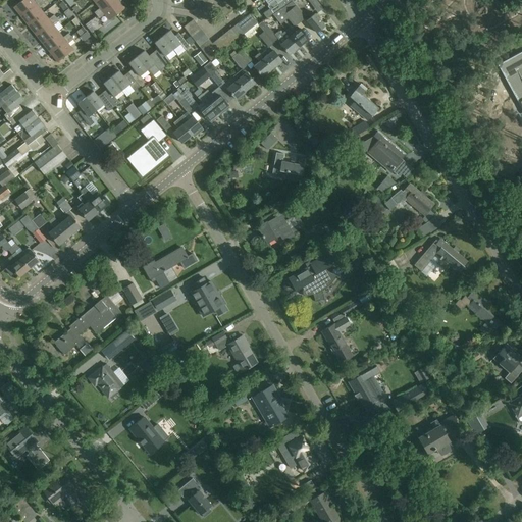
[(21,16),(41,0),(35,0),(34,1),(33,0),(22,0),(13,7),(21,16)]
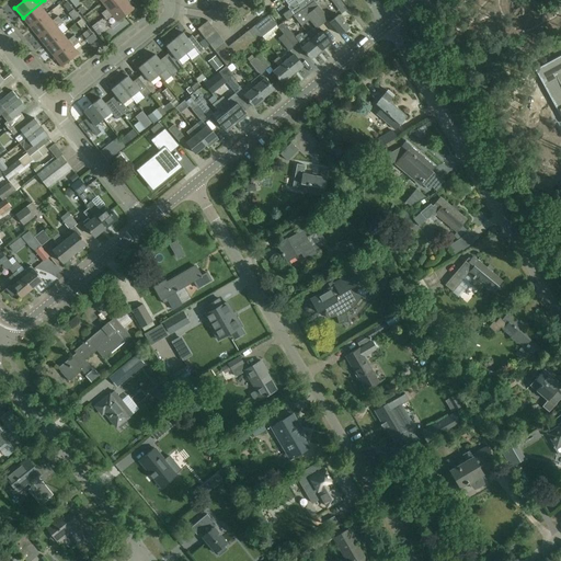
[(47,3),(45,0),(44,0),(23,18),(31,27),(47,14),(42,8),(47,3)]
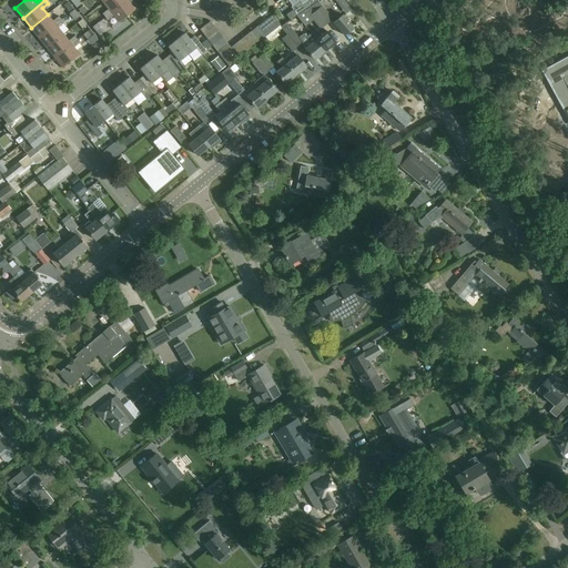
[(105,0),(103,2),(109,9),(102,13),(105,17),(125,0),(105,0)]
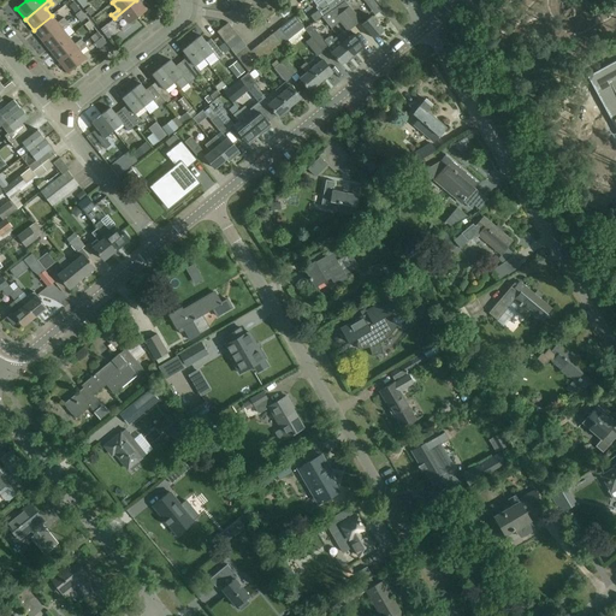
[(148,10),(140,0),(136,0),(114,18),(117,22),(124,17),(129,24),(148,10)]
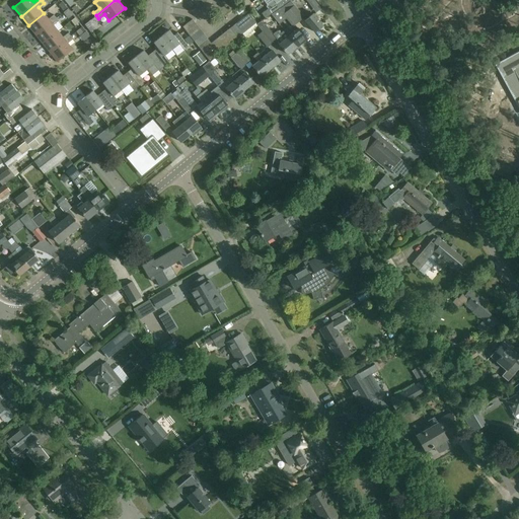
[(274,0),(275,0),(267,6),(272,14),(280,8),(285,5),(289,2),(291,0),(274,0)]
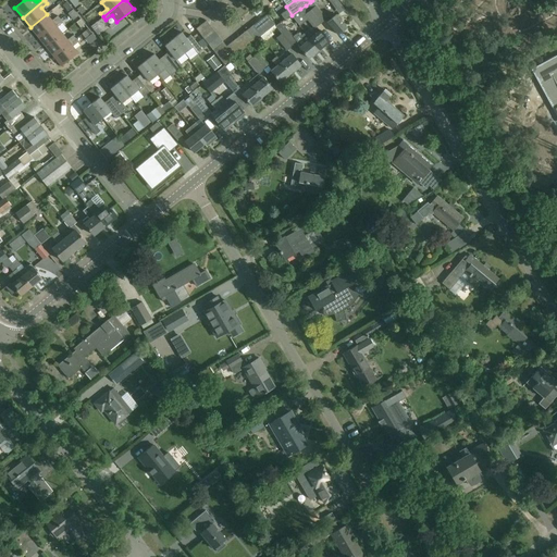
[(72,9),(66,2),(63,4),(67,11),(72,9)]
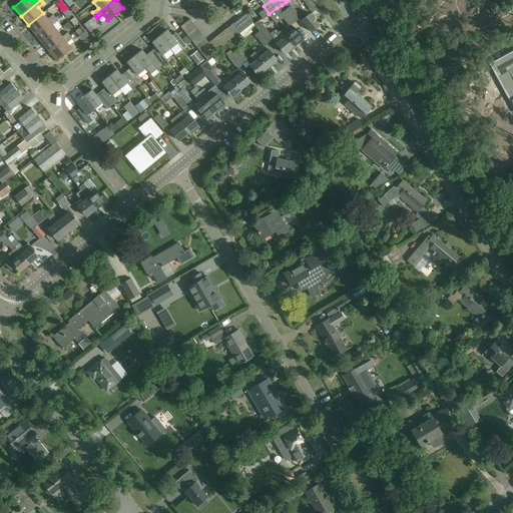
[(286,2),(282,5),(295,21),(300,17),(291,5),(289,6),(286,2)]
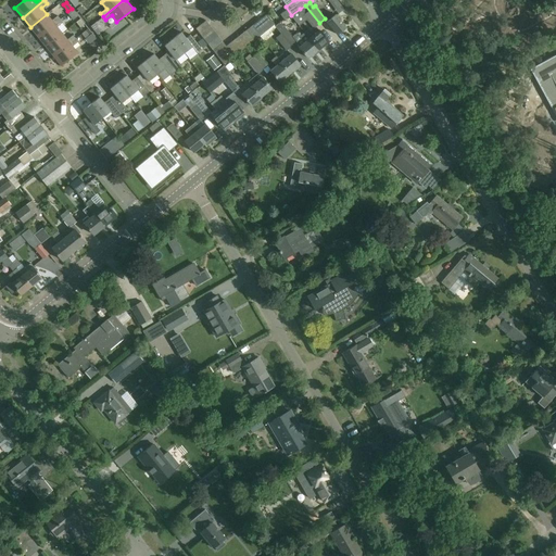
[(305,5),(300,9),(315,27),(319,23),(305,5)]
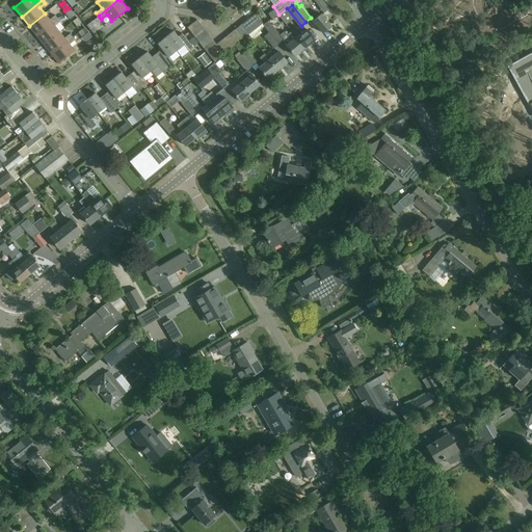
[(75,16),(70,9),(64,12),(70,20),(75,16)]
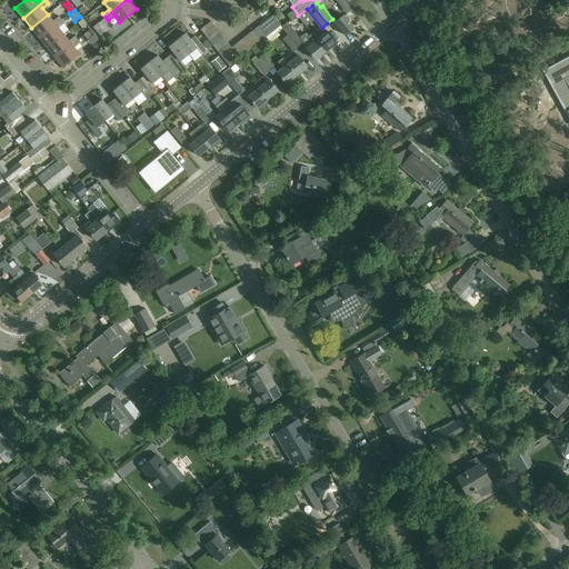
[(48,15),(31,28),(39,38),(61,20),(59,17),(53,21),(48,15)]
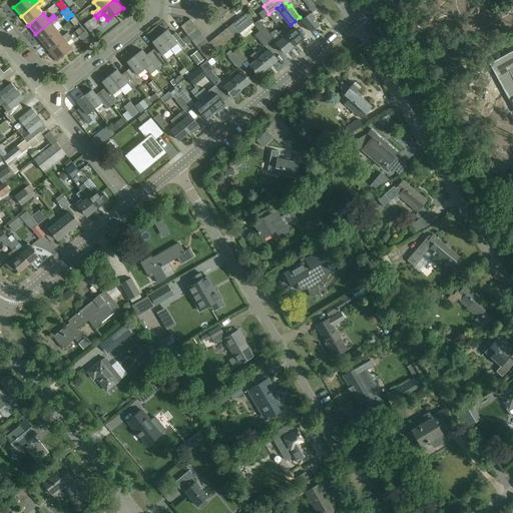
[(241,17),(248,27),(253,23),(245,13),(241,17)]
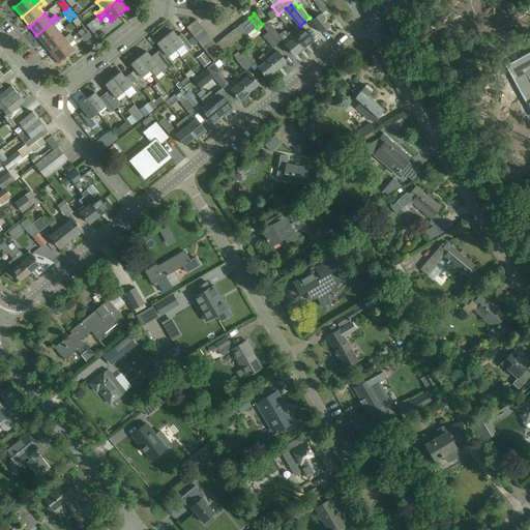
[(321,33),(329,26),(320,13),(311,21),(321,33)]
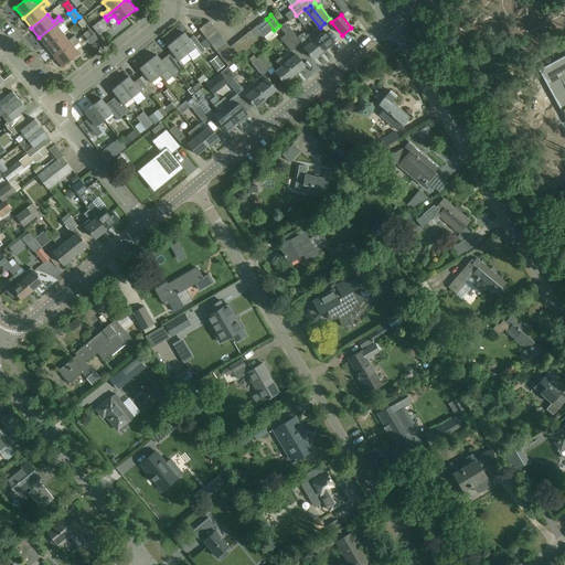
[(266,19),(260,23),(269,33),(274,30),(266,19)]
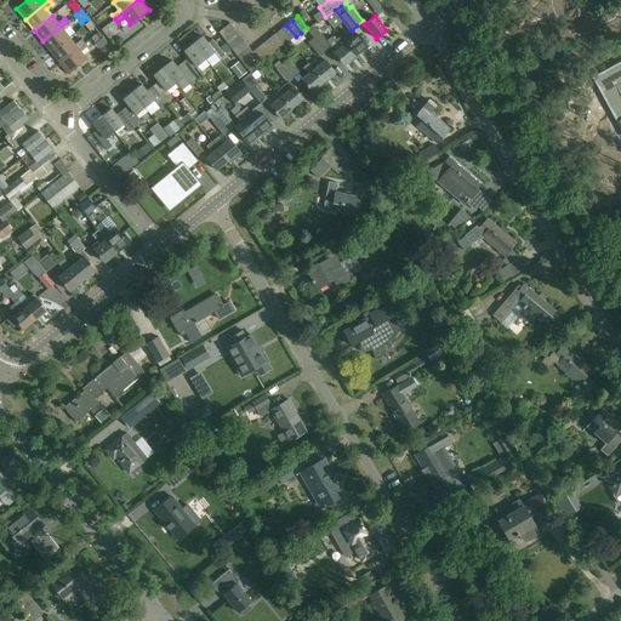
[(70,26),(67,22),(43,41),(51,52),(69,38),(63,30),(70,26)]
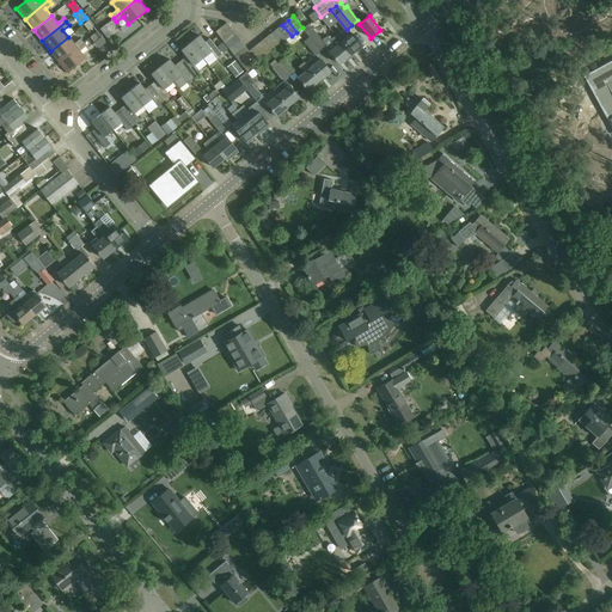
[(220,37),(231,29),(227,23),(215,32),(220,37)]
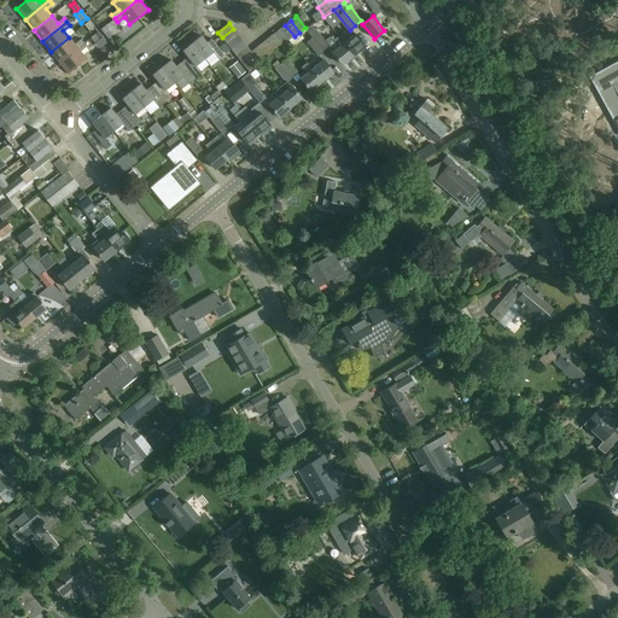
[(318,29),(324,35),(330,29),(324,23),(318,29)]
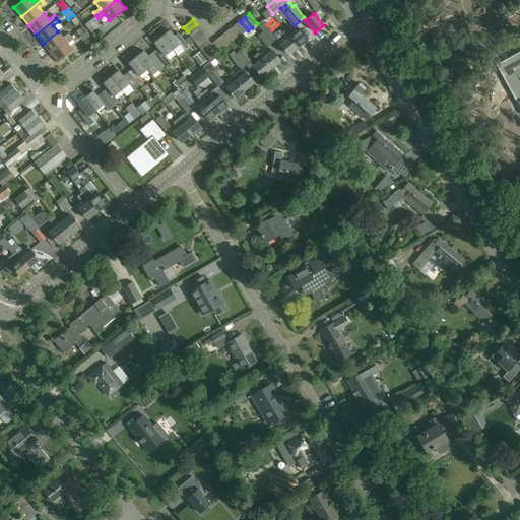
[(263,31),(272,43),(277,40),(277,39),(273,35),(262,20),(257,24),(258,25),(263,31)]
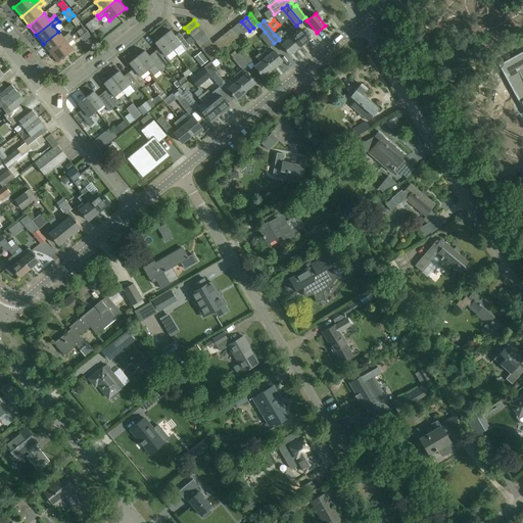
[(249,31),(241,21),(237,25),(244,35),(249,31)]
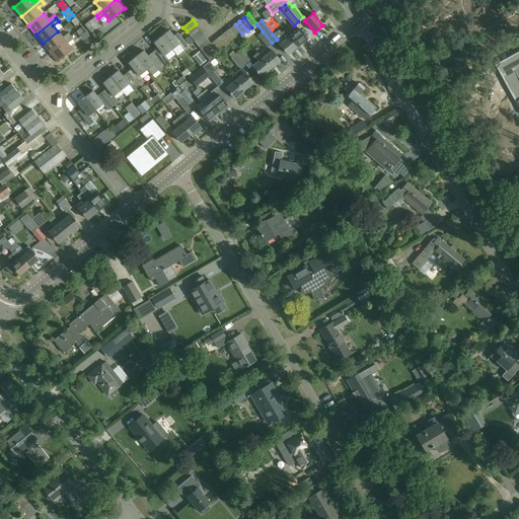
[(88,22),(84,24),(90,32),(94,29),(88,22)]
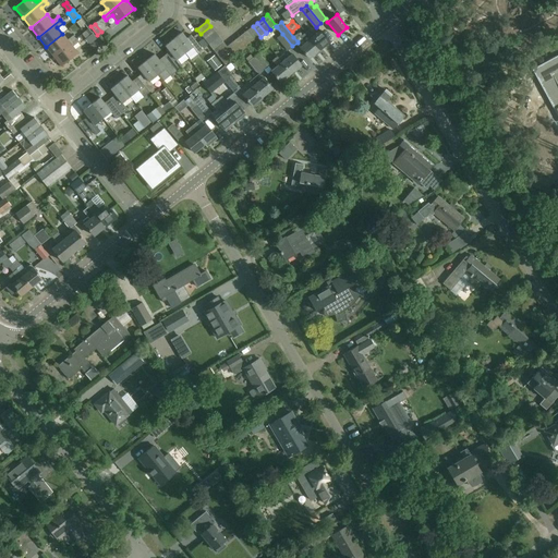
[(215,31),(210,26),(201,34),(205,39),(215,31)]
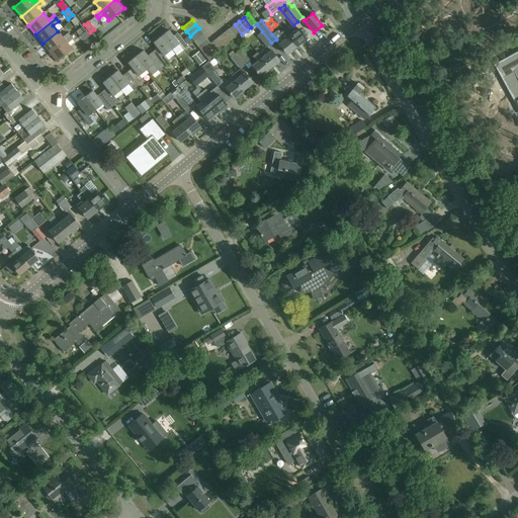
[(242,34),(235,24),(230,28),(237,37),(242,34)]
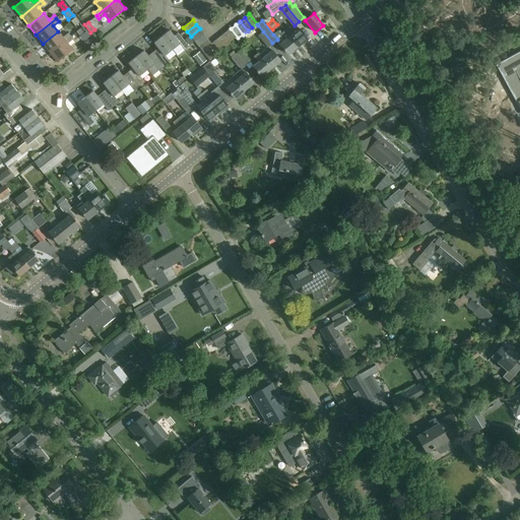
[(299,28),(295,31),(289,26),(284,30),(298,46),(307,39),(299,28)]
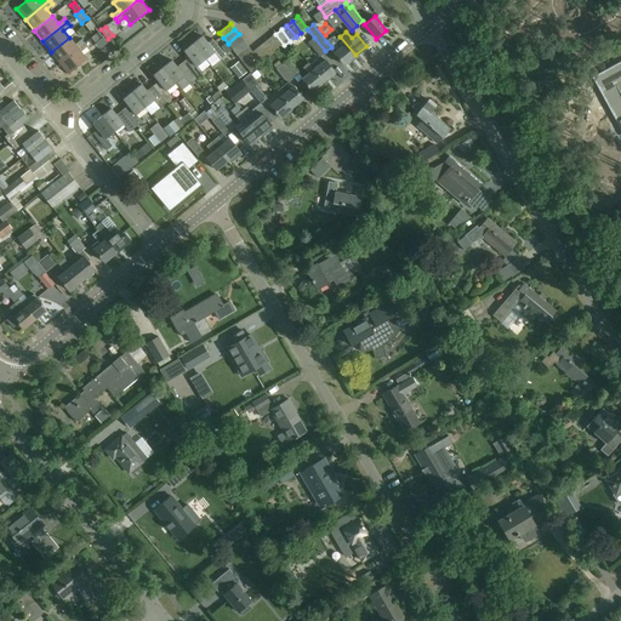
[(239,34),(228,44),(232,50),(243,40),(239,34)]
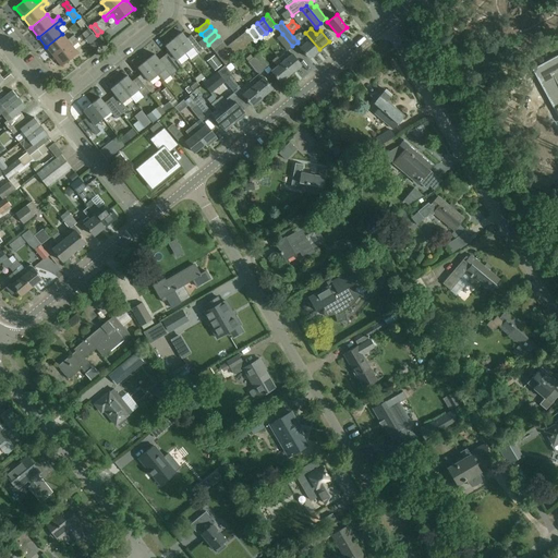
[(247,31),(242,35),(250,45),(255,40),(247,31)]
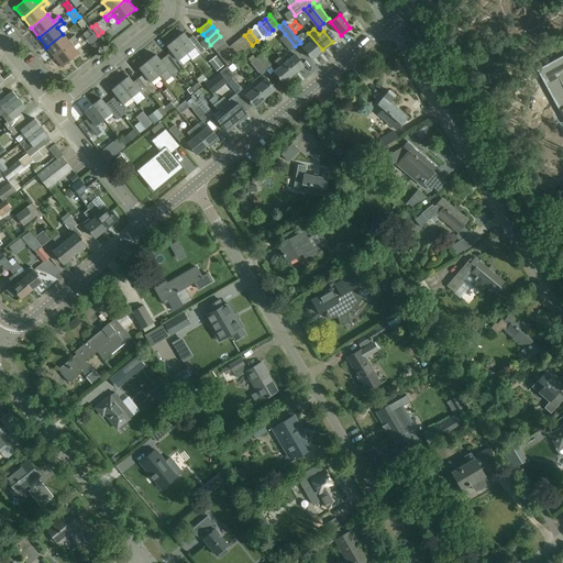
[(184,33),(175,40),(187,54),(195,47),(200,55),(205,51),(192,35),(188,39),(184,33)]
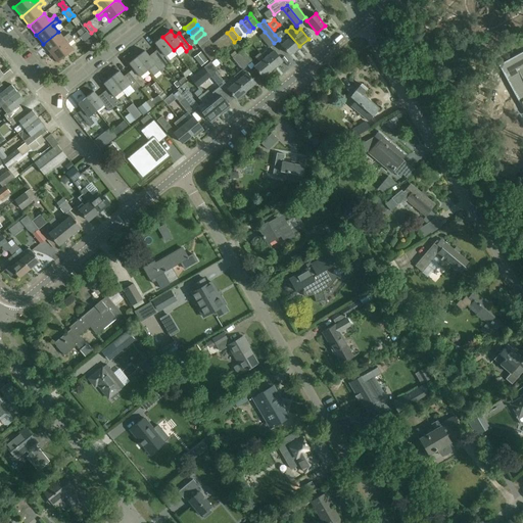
[(280,31),(275,35),(279,39),(279,40),(282,43),(281,44),(290,54),(299,46),(286,31),(282,34),(280,31)]
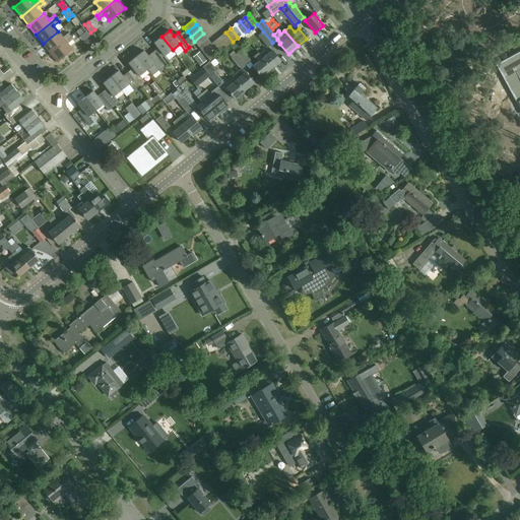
[(58,31),(43,44),(50,53),(71,36),(68,33),(63,38),(58,31)]
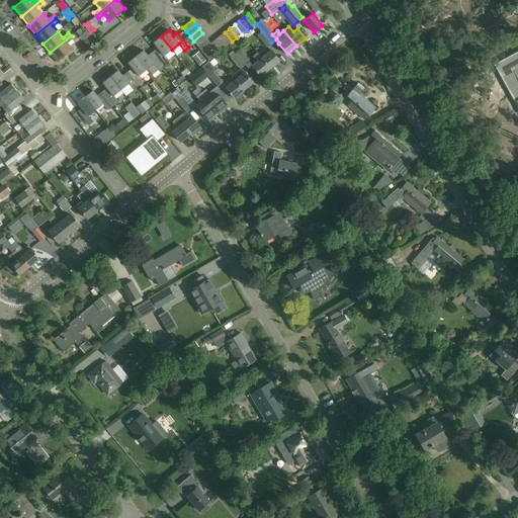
[(271,42),(262,31),(257,35),(267,47),(271,42)]
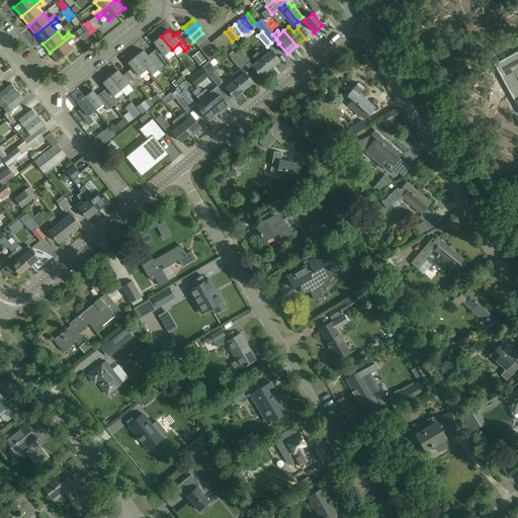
[(232,41),(225,32),(220,35),(228,46),(232,41)]
